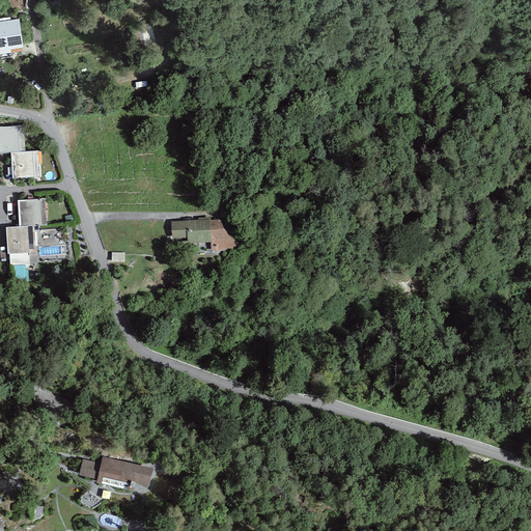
[(0,51),(23,49),(19,20),(0,22),(0,51)]
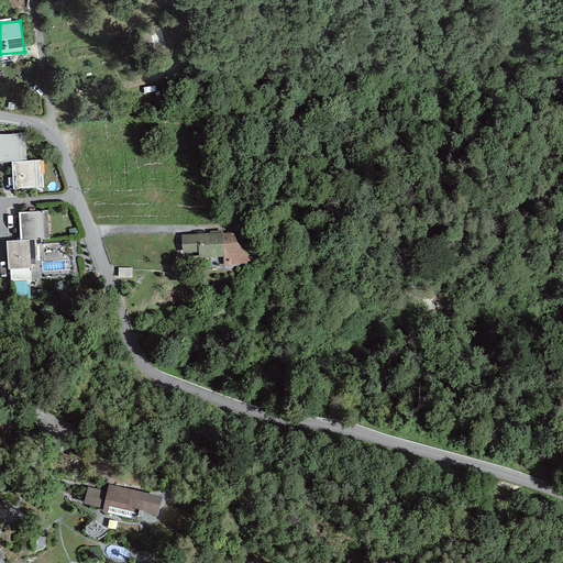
[(24,133),(0,134),(0,164),(12,164),(14,189),(59,185),(56,156),(26,159),(24,133)]
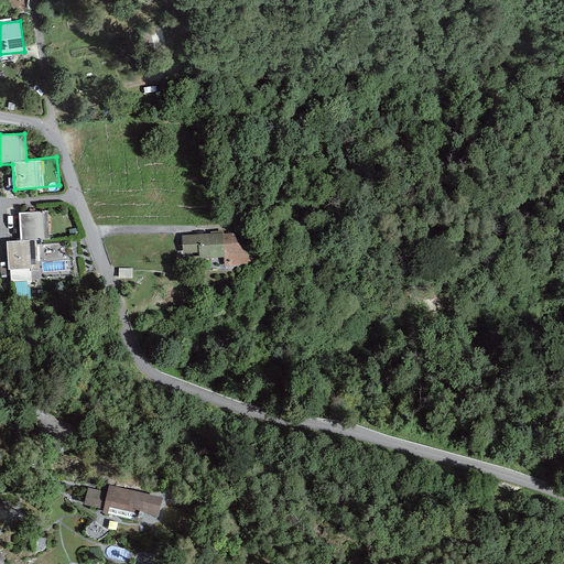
[(49,210),(19,213),(21,241),(8,242),(10,283),(40,281),(36,241),(51,240),(49,210)]
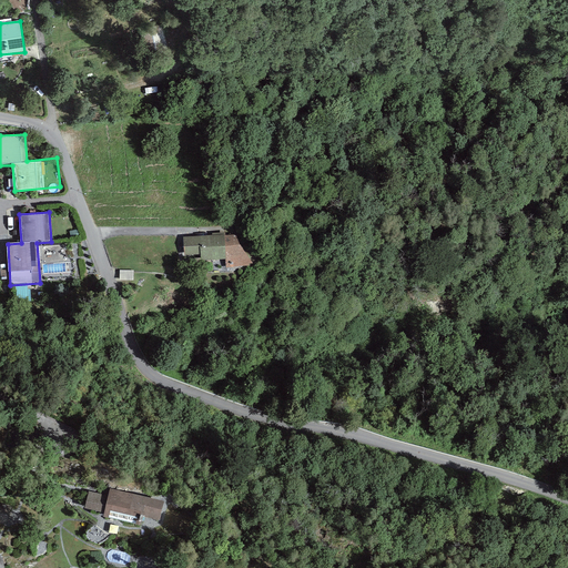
[(234,233),(224,234),(225,257),(226,267),(253,264),(234,233)]
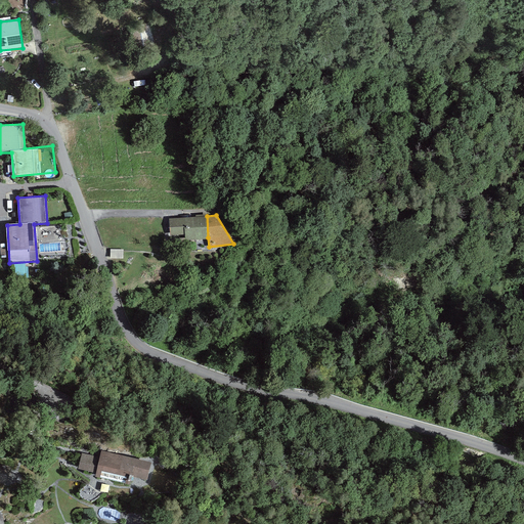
[(208,237),(207,216),(169,219),(170,235),(184,233),(184,239),(208,237)]
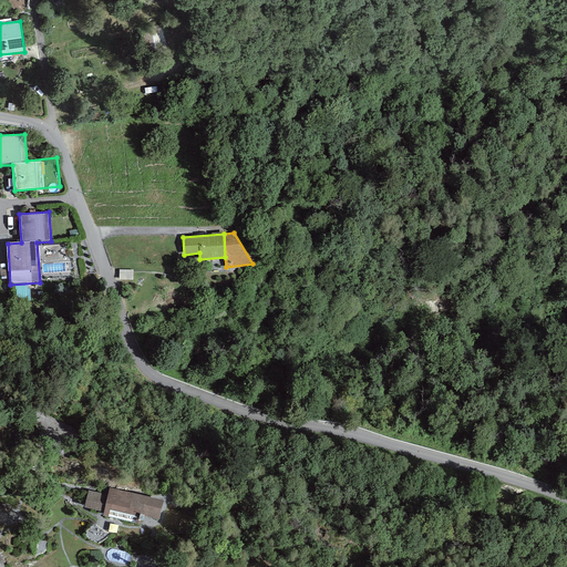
[(107,496),(90,492),(85,506),(106,512),(105,515),(140,523),(142,513),(157,517),(162,501),(110,488),(107,496)]
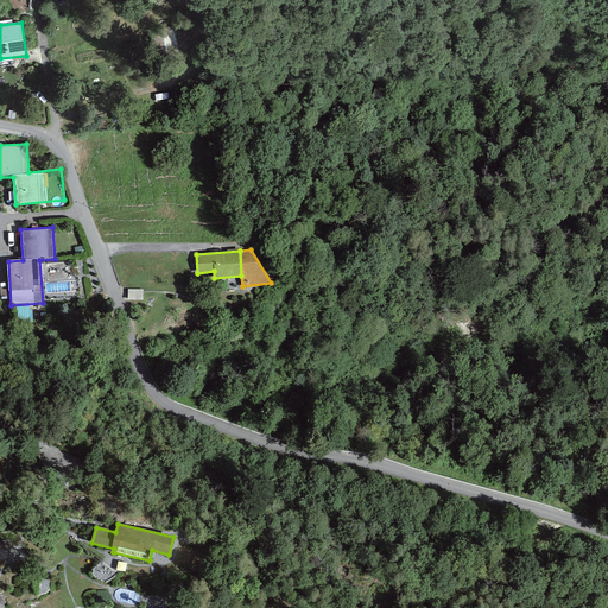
[(11,544),(0,540),(0,558),(6,561),(11,544)]
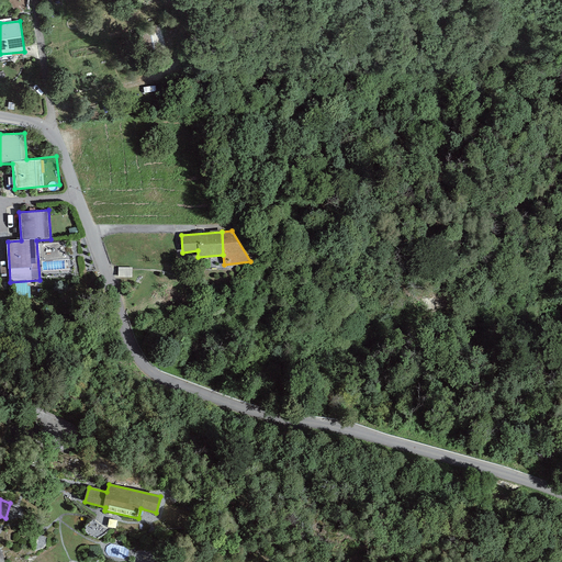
All buildings are outlined.
